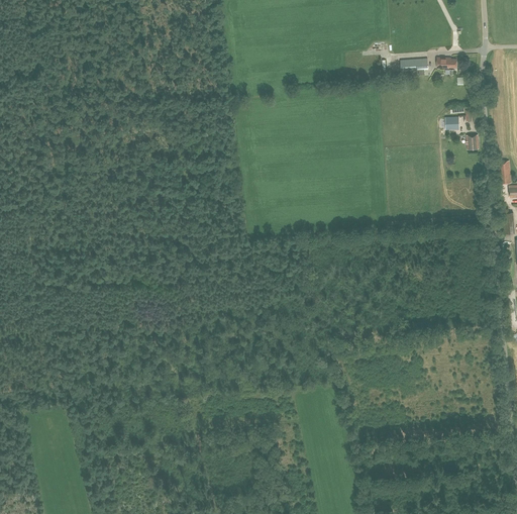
[(427,55),(400,57),(401,69),(418,67),(424,67),(428,67),(427,55)]
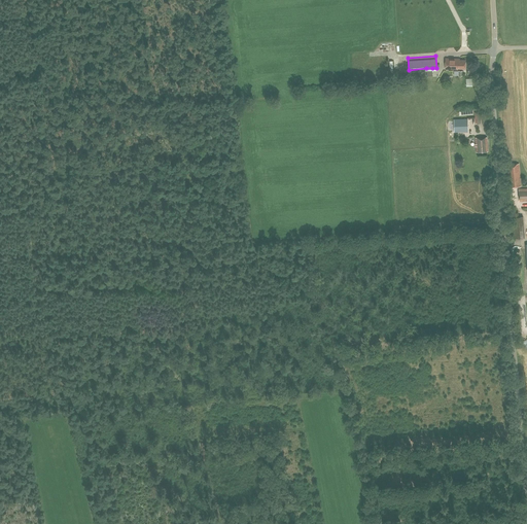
[(457,65),(465,65),(465,57),(459,57),(459,56),(446,56),(445,66),(457,66),(457,65)]
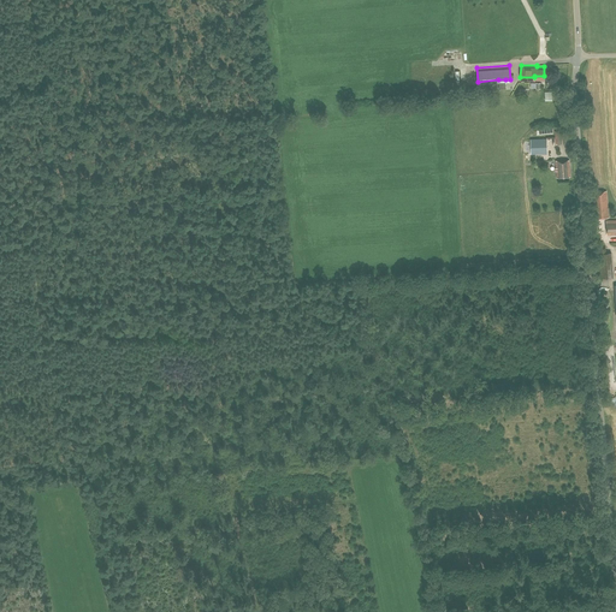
[(568,126),(555,128),(556,141),(568,140),(568,126)]
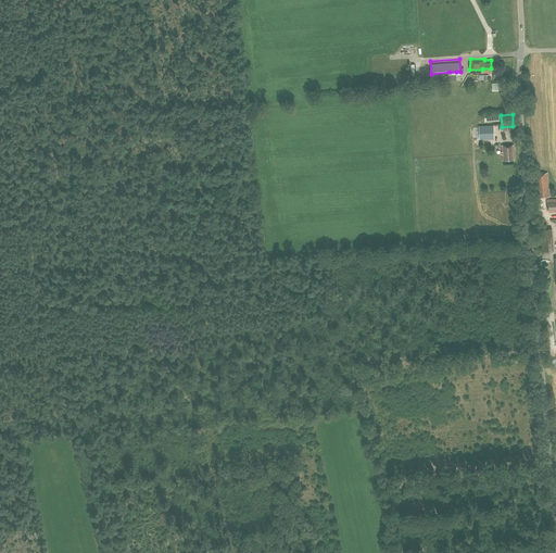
[(492,123),(479,123),(479,136),(479,138),(493,137),(492,123)]
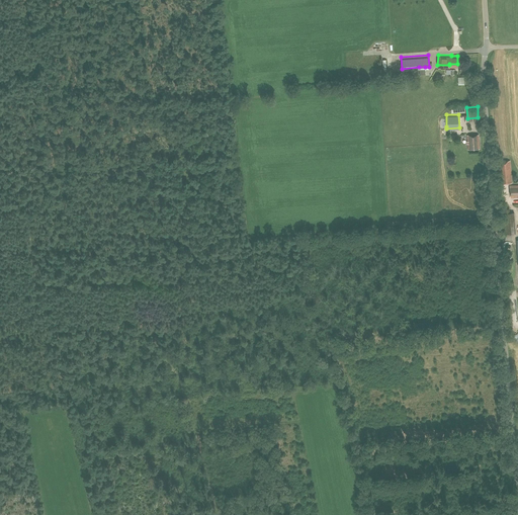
[(479,132),(467,133),(468,147),(480,146),(479,132)]
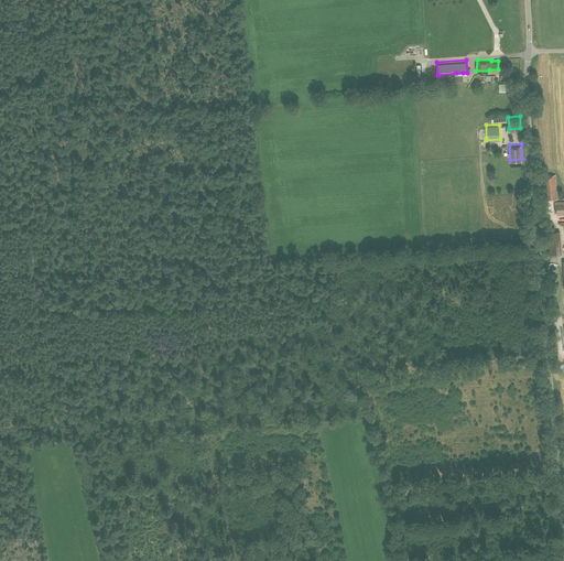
[(555,172),(544,173),(546,197),(557,196),(555,172)]
